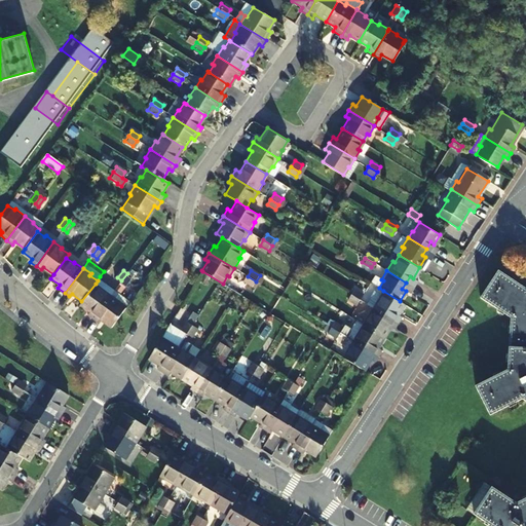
[(489,486),(472,513),(493,525),(525,525),(525,291),(498,272),(480,300),(510,320),(505,372),(475,387),(488,418),(522,401),(525,403),(525,495),(515,501),(489,486)]
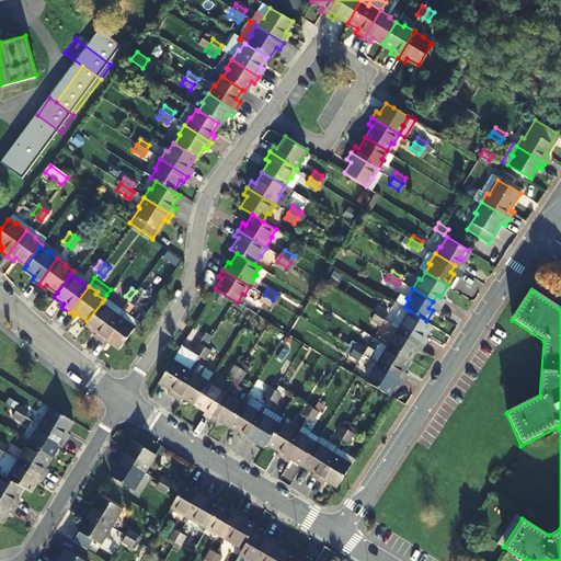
[(136,292),(129,299),(133,301),(139,294),(136,292)]
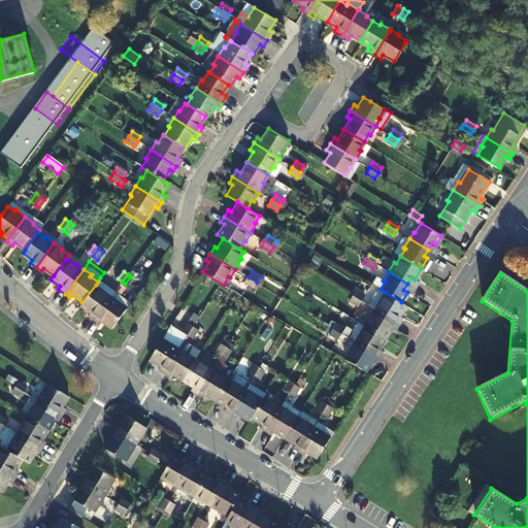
[(103,288),(112,295),(116,290),(100,277),(98,282),(96,285),(102,290),(103,288)]
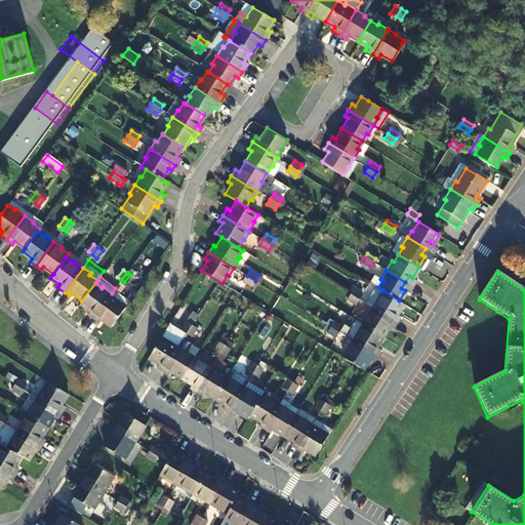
[(255,281),(247,276),(244,281),(252,285),(255,281)]
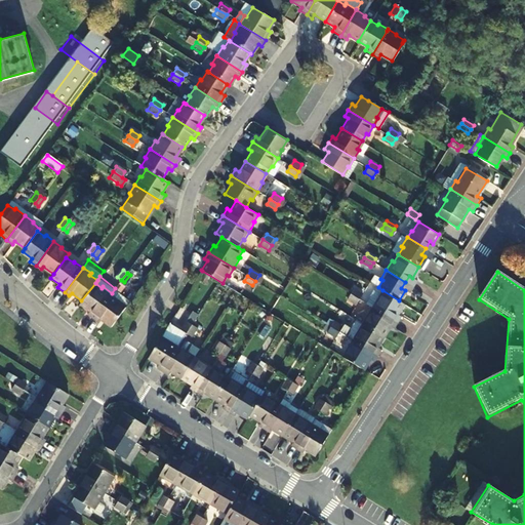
[(102,288),(95,283),(81,300),(79,304),(88,311),(86,315),(92,319),(112,293),(103,286),(102,288)]
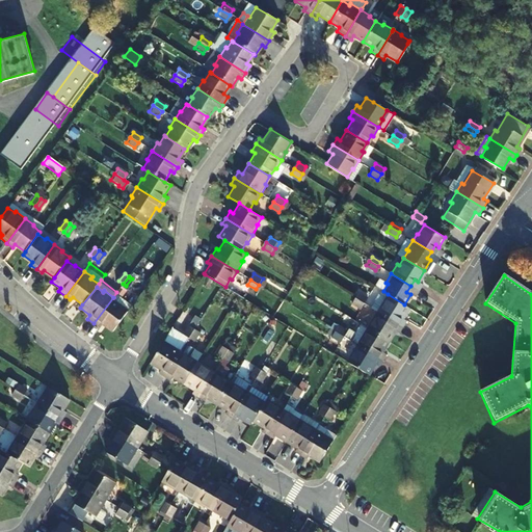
[(382,302),(388,294),(383,291),(380,290),(370,306),(376,310),(381,301),(382,302)]
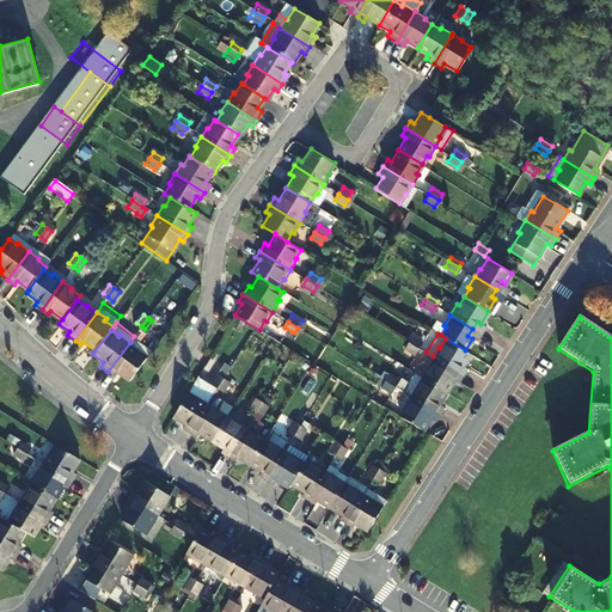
[(407,341),(416,347),(420,342),(410,336),(407,341)]
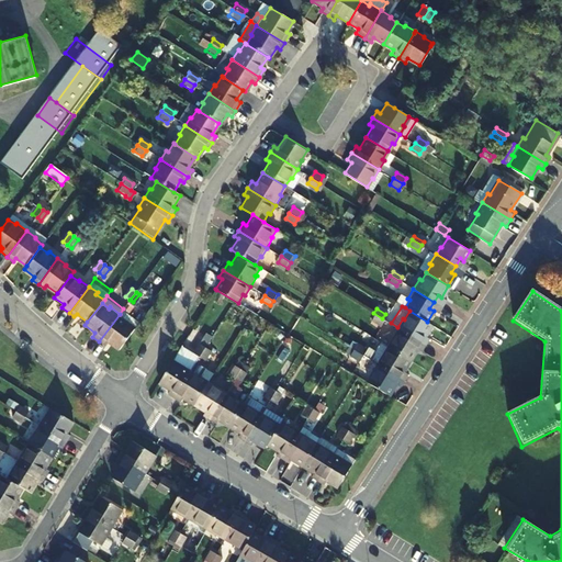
[(427,322),(409,311),(404,319),(403,318),(397,327),(425,344),(428,338),(425,336),(433,325),(427,322)]
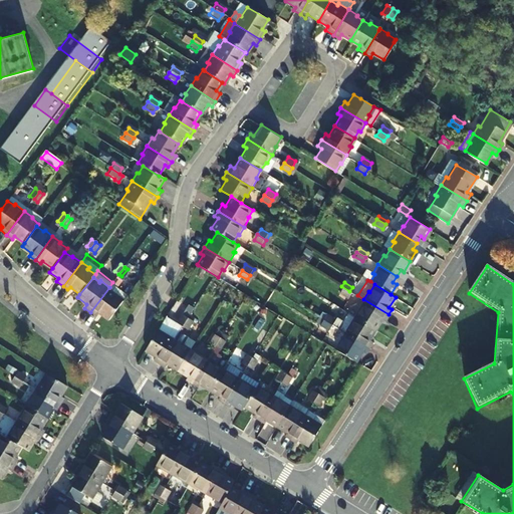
[(349,291),(341,286),(338,290),(347,295),(349,291)]
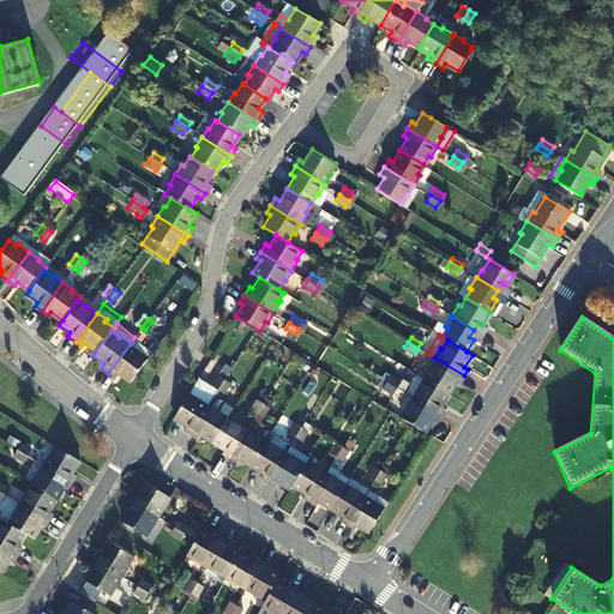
[(140,350),(131,343),(108,373),(113,378),(116,373),(128,383),(148,357),(139,351),(140,350)]
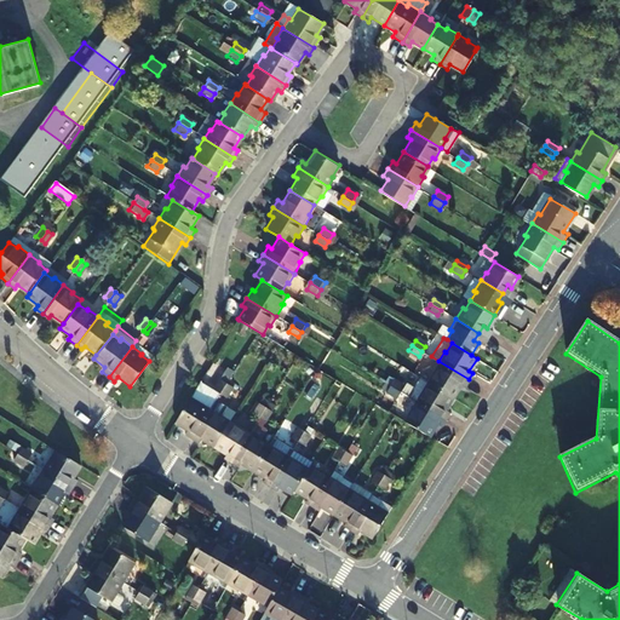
[(469,379),(438,361),(431,372),(432,373),(428,382),(453,397),(460,385),(464,388),(469,379)]
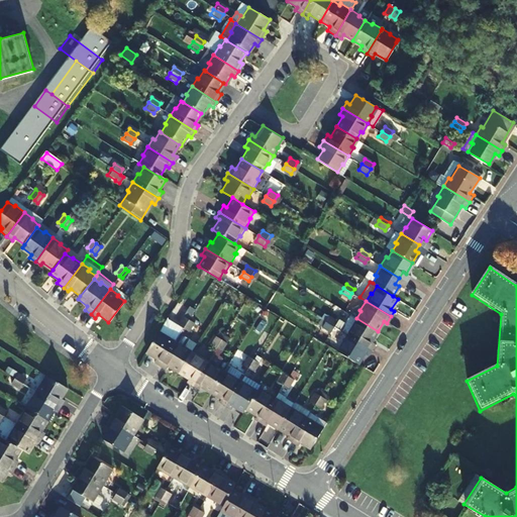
[(179,323),(184,326),(189,318),(184,315),(179,323)]
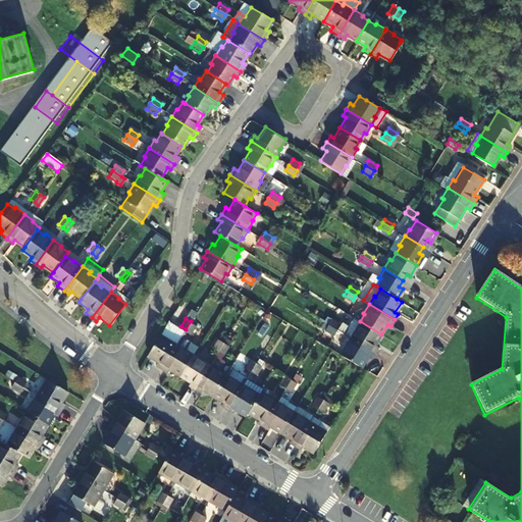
[(326,324),(334,329),(336,325),(328,320),(326,324)]
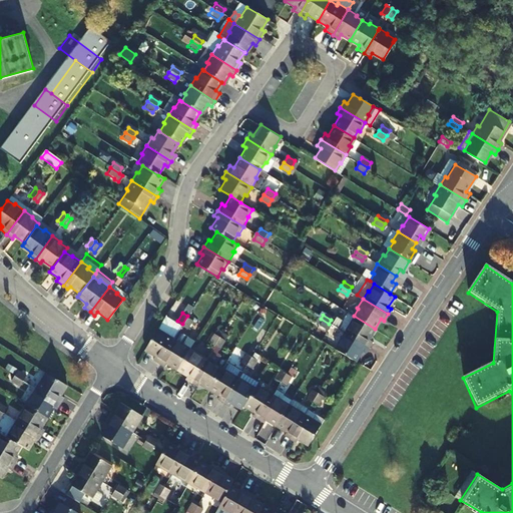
[(187,316),(182,324),(187,327),(192,319),(187,316)]
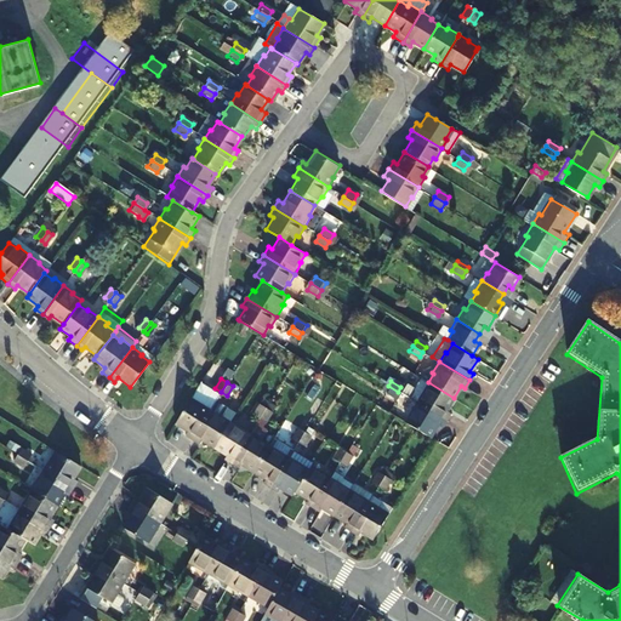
[(415,402),(445,421),(449,414),(445,410),(454,398),(428,382),(422,392),(421,391),(415,402)]
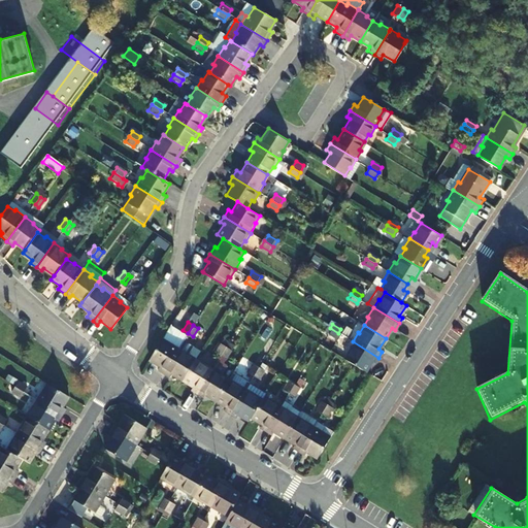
[(338,333),(330,328),(327,331),(335,336),(338,333)]
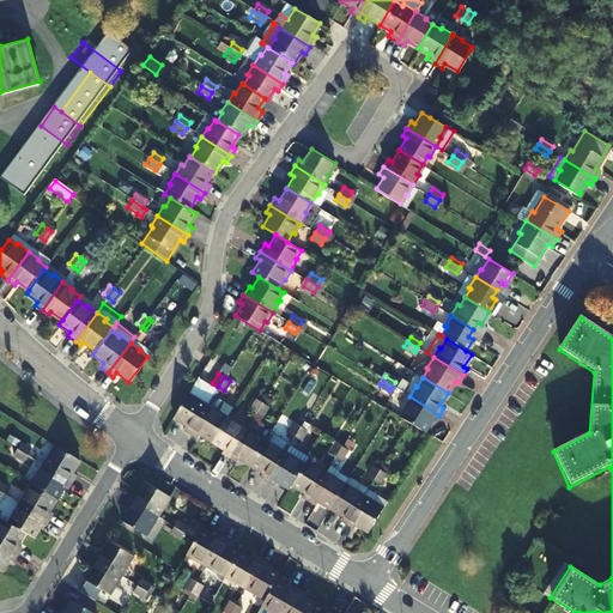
[(189,432),(208,402),(199,396),(198,398),(188,392),(174,416),(184,423),(182,428),(189,432)]
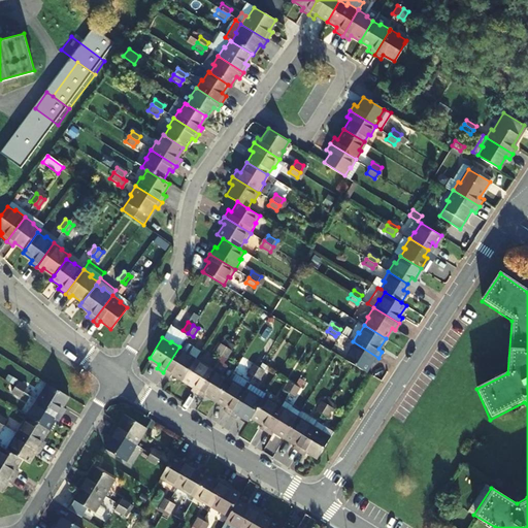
[(185,338),(179,347),(163,372),(169,375),(172,372),(182,378),(195,358),(187,353),(193,342),(185,338)]
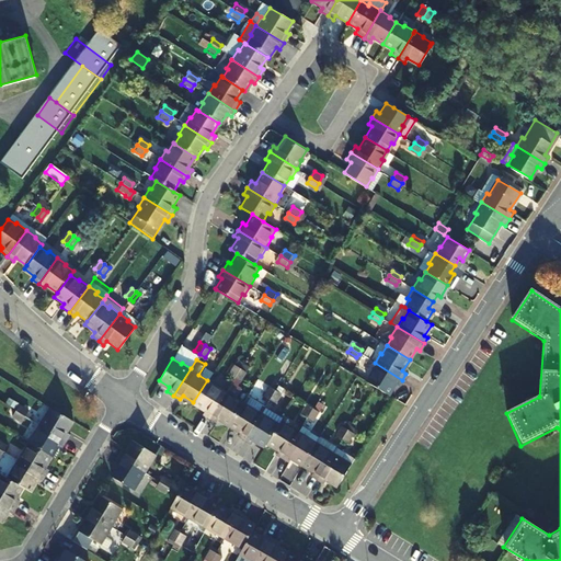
[(235,376),(241,367),(235,363),(229,373),(235,376)]
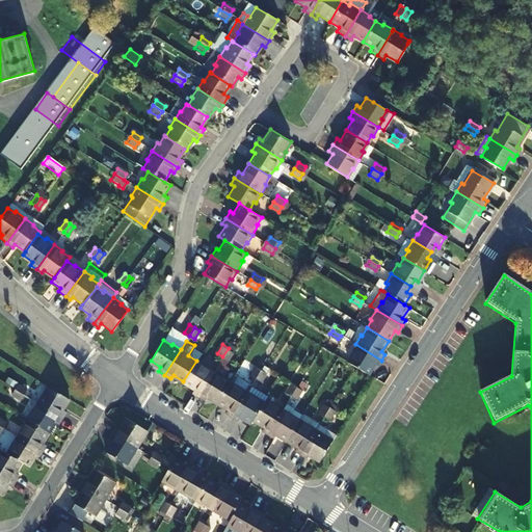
[(377,366),(381,361),(355,344),(349,352),(351,353),(346,362),(353,367),(368,375),(374,365),(377,366)]
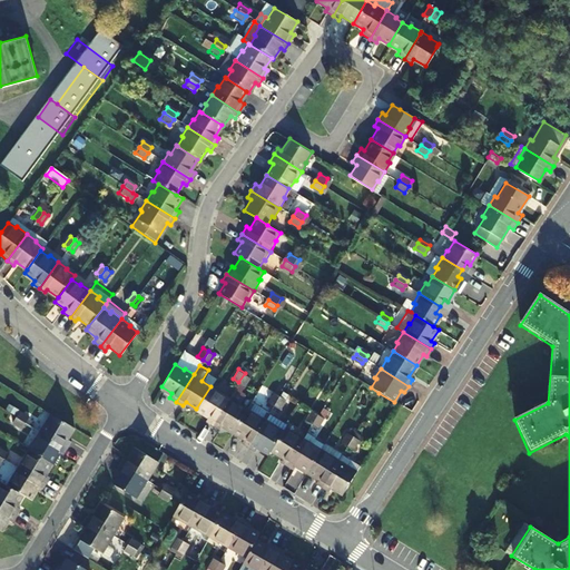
[(202,381),(210,386),(217,375),(208,370),(202,381)]
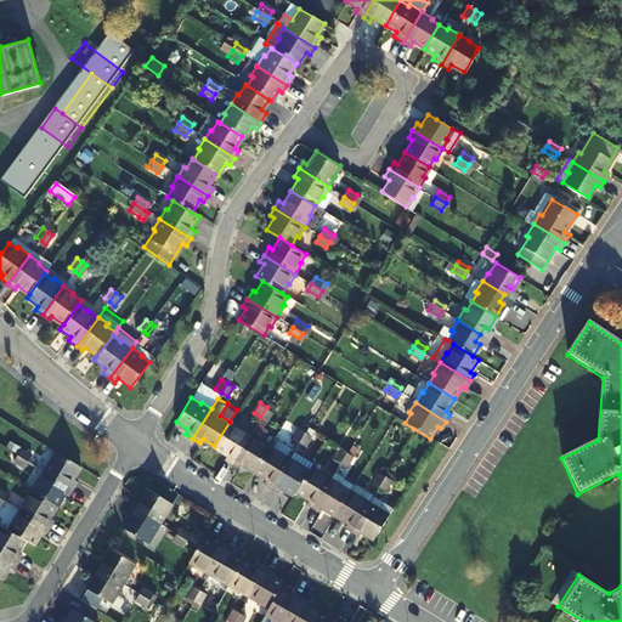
[(254,470),(269,446),(260,440),(271,423),(267,420),(273,411),(267,407),(260,417),(253,430),(252,433),(232,463),(239,467),(242,463),(254,470)]
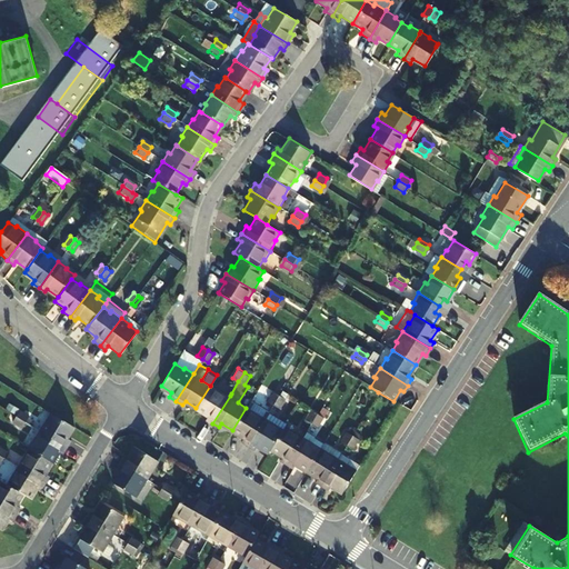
[(212,423),(230,396),(220,390),(219,391),(210,386),(196,408),(207,415),(205,418),(212,423)]
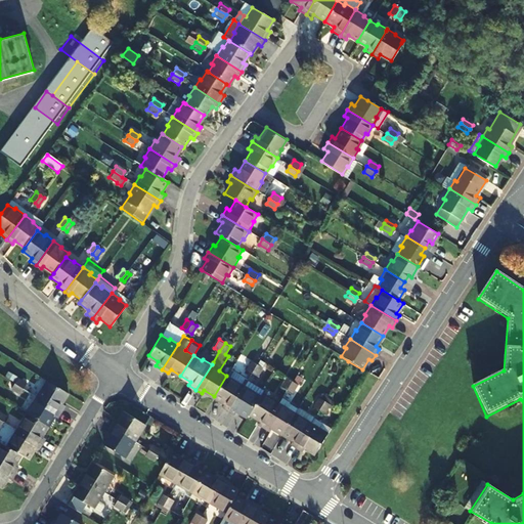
[(246,368),(251,372),(257,362),(252,359),(246,368)]
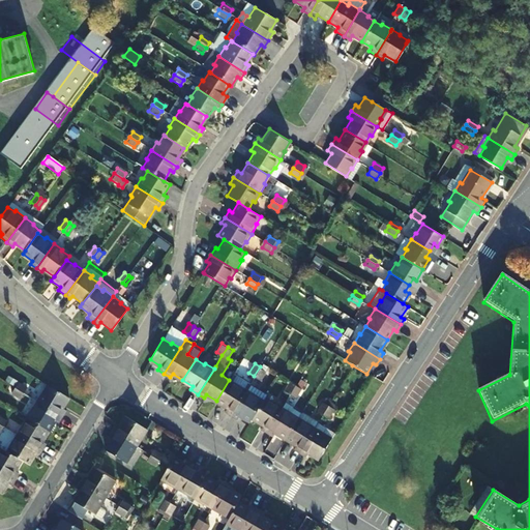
[(260,366),(254,376),(259,379),(265,370),(260,366)]
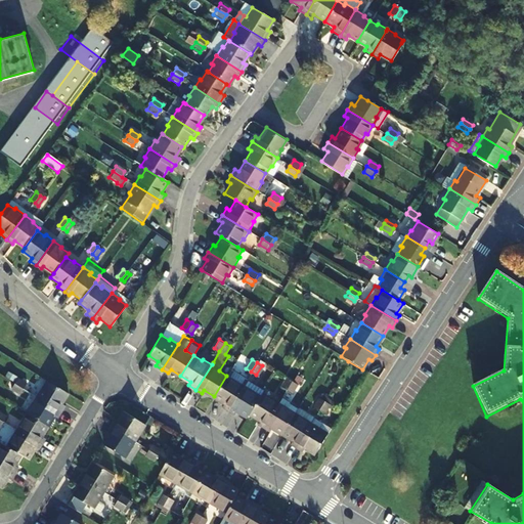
[(246,380),(230,369),(226,376),(234,381),(235,379),(244,383),(246,380)]
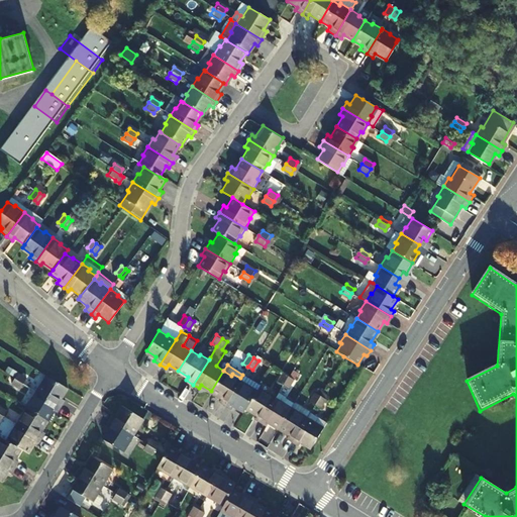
[(13,377),(22,383),(26,377),(17,371),(13,377)]
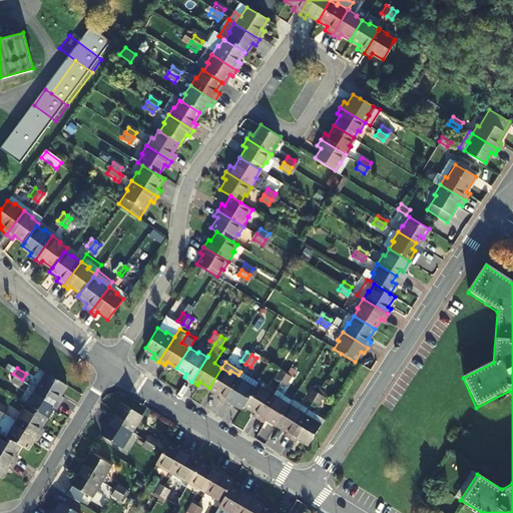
[(222,401),(238,375),(230,371),(229,373),(221,368),(209,388),(218,394),(217,397),(222,401)]
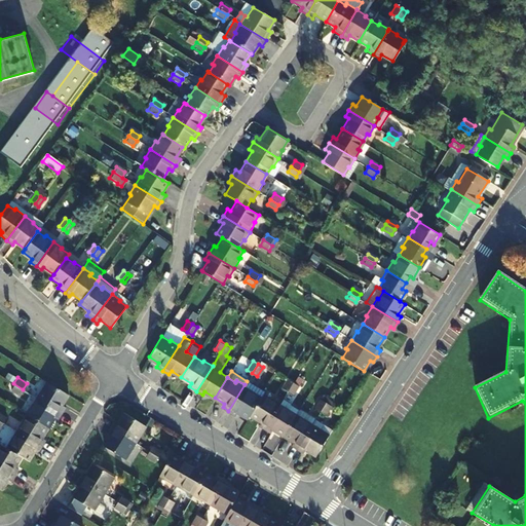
[(283,386),(288,389),(294,380),(289,377),(283,386)]
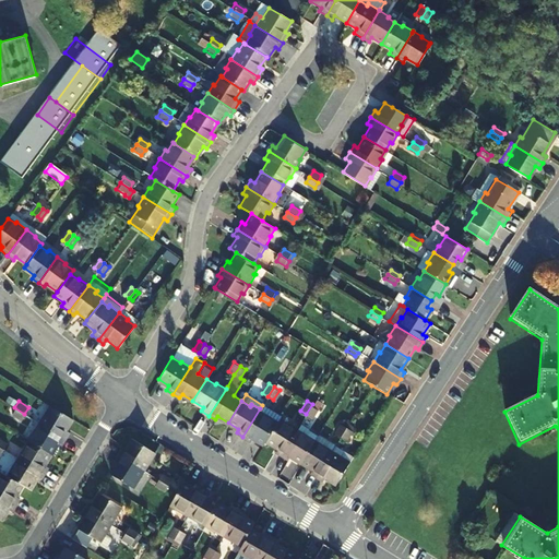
[(312,404),(306,414),(311,417),(318,407),(312,404)]
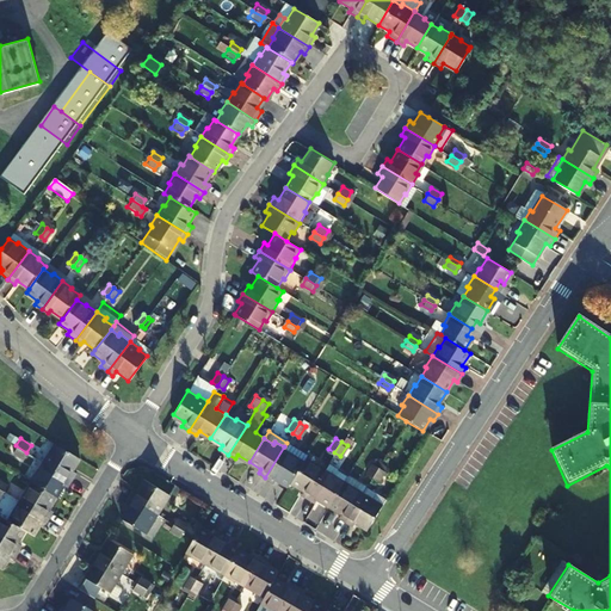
[(48,451),(42,461),(72,480),(76,471),(72,469),(78,458),(55,444),(49,452),(48,451)]
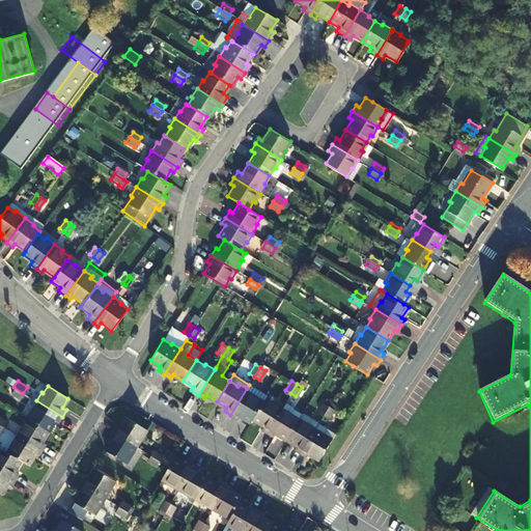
[(20,398),(23,393),(14,387),(10,392),(20,398)]
